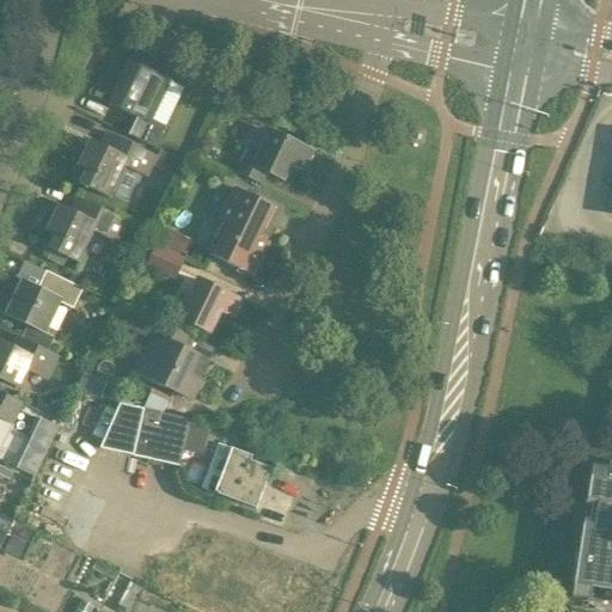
[(106,105),(132,117),(123,134),(154,150),(165,128),(152,121),(170,81),(127,61),(106,105)]
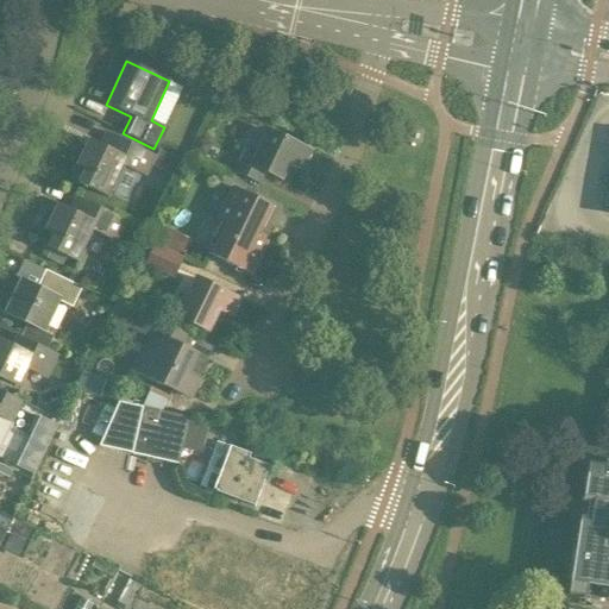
[(289,163),(301,169),(309,151),(267,130),(255,156),(239,148),(228,170),(259,186),(267,173),(281,180),(289,163)]
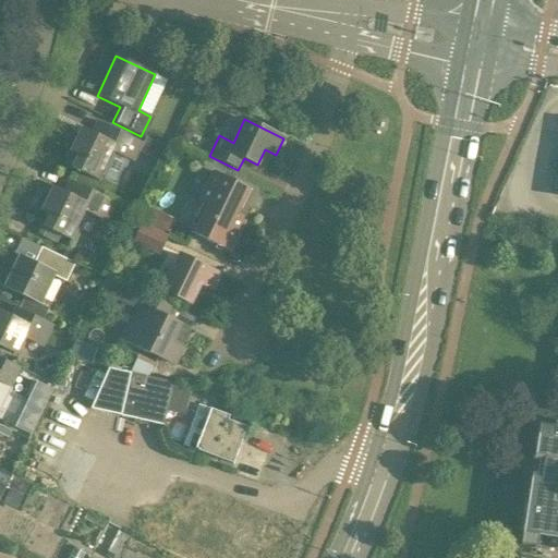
[(70,153),(77,156),(72,168),(99,181),(113,152),(134,162),(140,153),(143,144),(97,121),(92,132),(82,128),(70,153)]
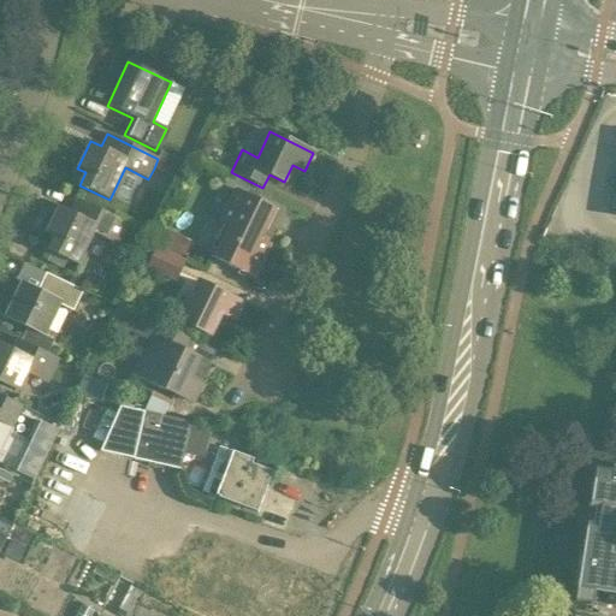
[(214,147),(201,141),(194,154),(207,161),(214,147)]
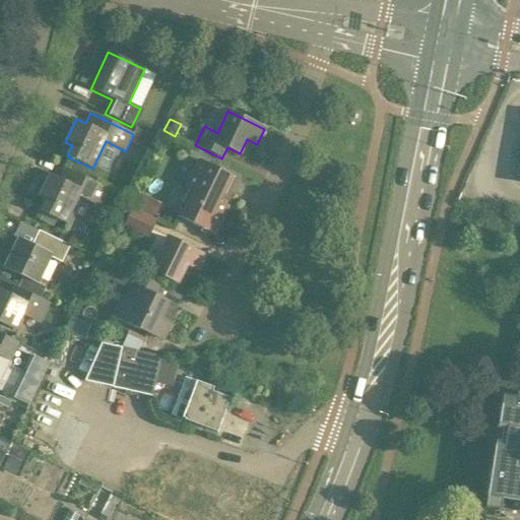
[(147,150),(154,137),(136,128),(133,134),(130,142),(147,150)]
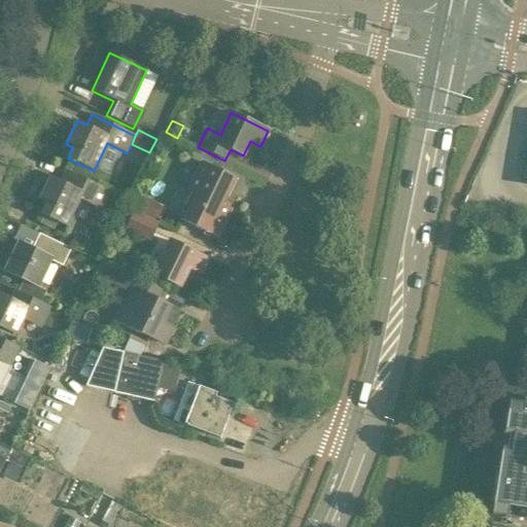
[(231,209),(223,205),(236,178),(200,162),(186,189),(192,191),(179,219),(217,238),(231,209)]
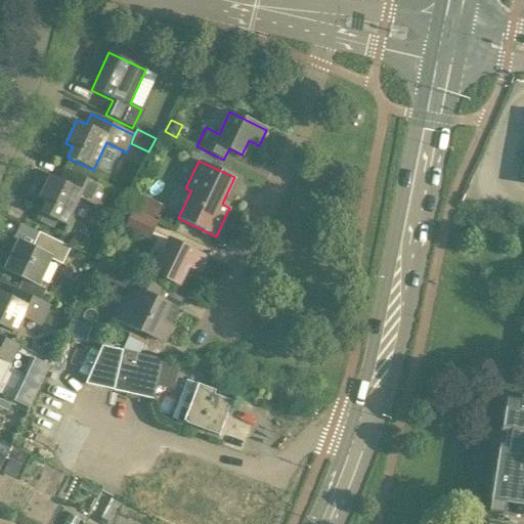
[(39,199),(46,202),(41,213),(67,225),(79,199),(99,208),(108,190),(64,170),(59,179),(50,175),(39,199)]
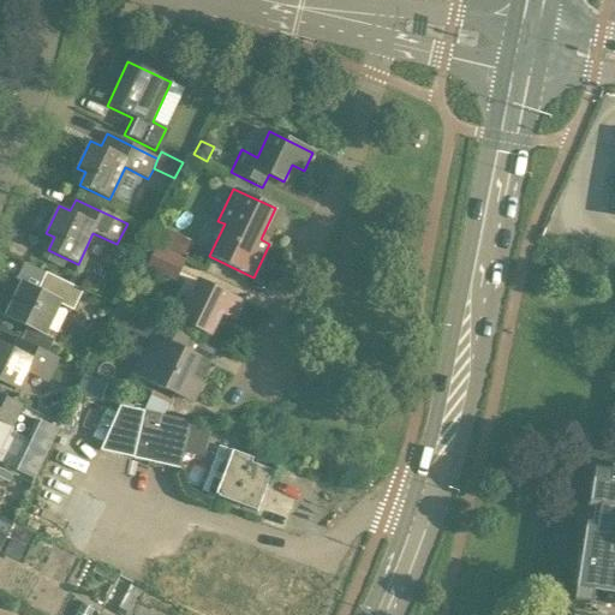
[(154,243),(169,251),(173,242),(169,231),(161,227),(154,243)]
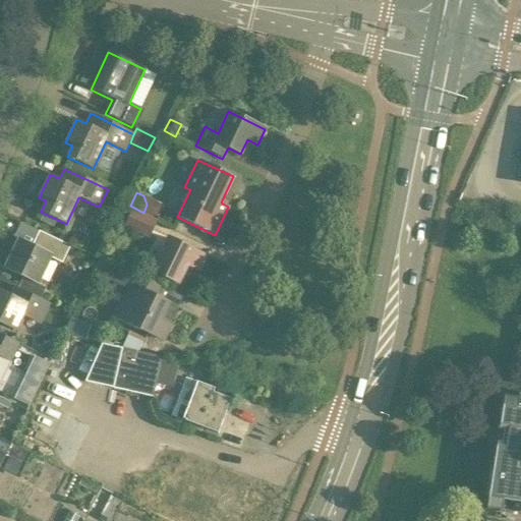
[(158,221),(132,209),(124,227),(149,239),(158,221)]
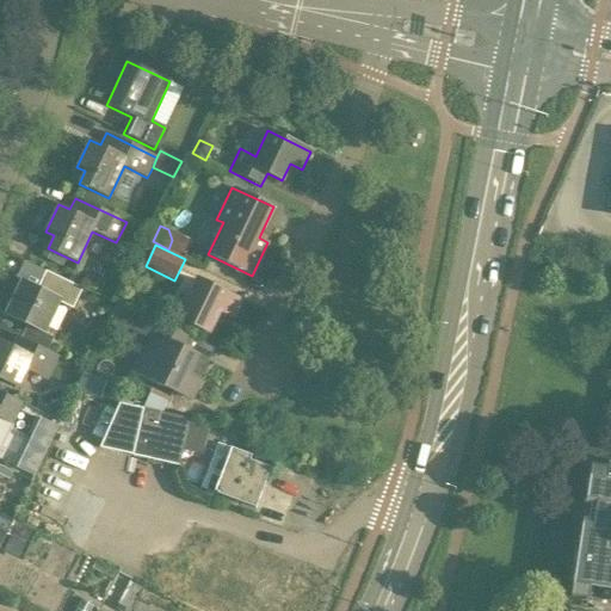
[(189,259),(203,265),(208,254),(193,248),(189,259)]
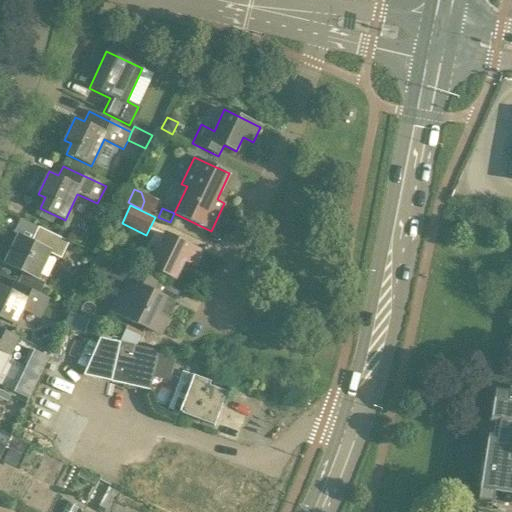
[(4,264),(23,273),(34,278),(36,279),(49,254),(60,260),(69,242),(38,227),(31,241),(18,235),(4,264)]
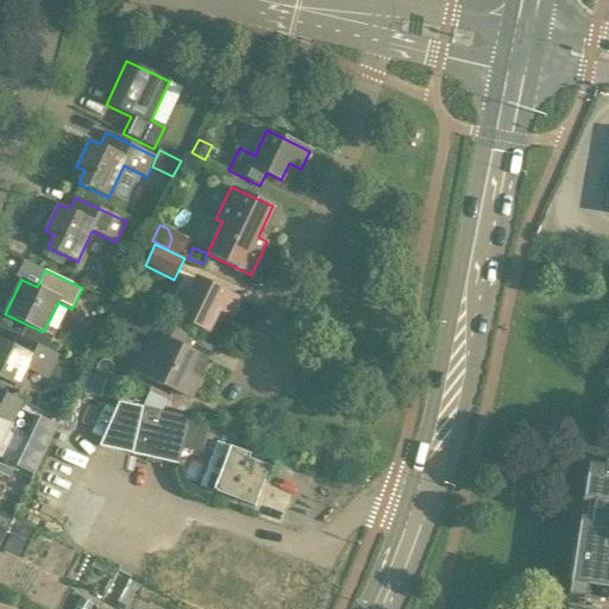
[(218,309),(232,316),(239,300),(196,278),(177,318),(207,332),(218,309)]
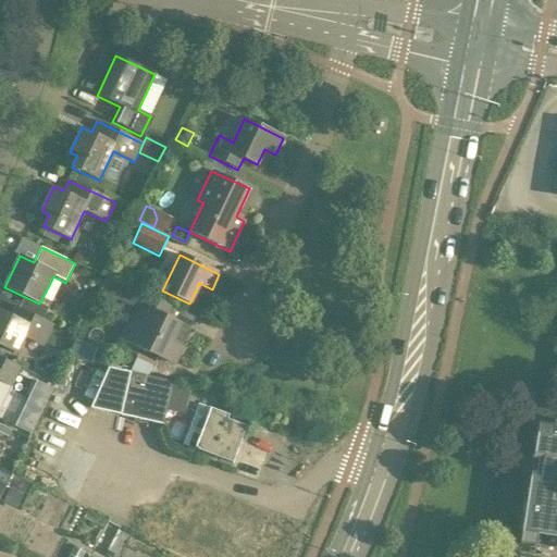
[(174,364),(183,347),(172,342),(180,325),(165,318),(172,306),(147,294),(131,327),(123,342),(149,354),(149,351),(174,364)]
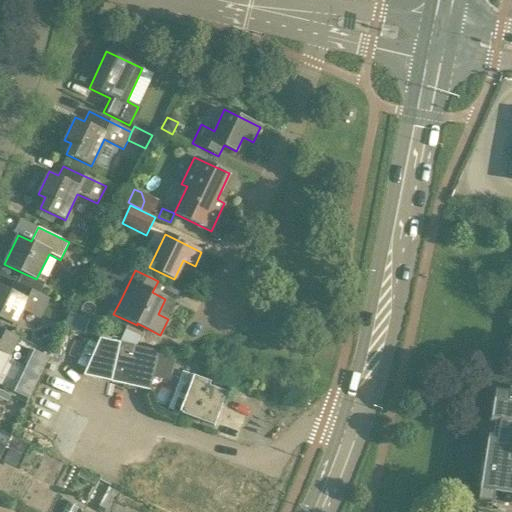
[(28,289),(34,278),(23,273),(18,284),(28,289)]
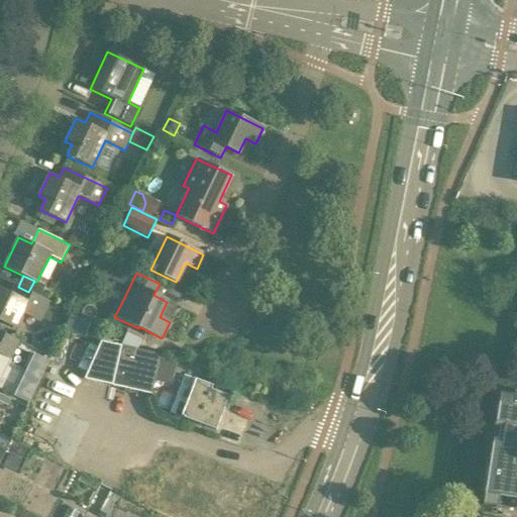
[(9,294),(0,289),(0,319),(15,327),(21,315),(39,323),(49,302),(39,297),(28,292),(18,287),(13,285),(9,294)]
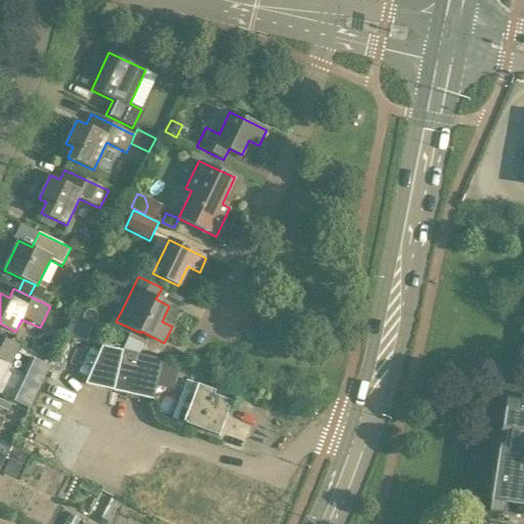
[(0,360),(11,365),(20,347),(0,336),(0,360)]
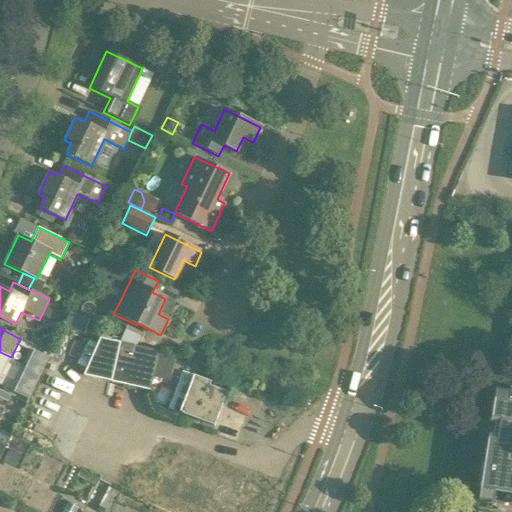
[(158,352),(99,339),(97,345),(88,341),(77,365),(86,369),(83,376),(149,390),(158,352)]
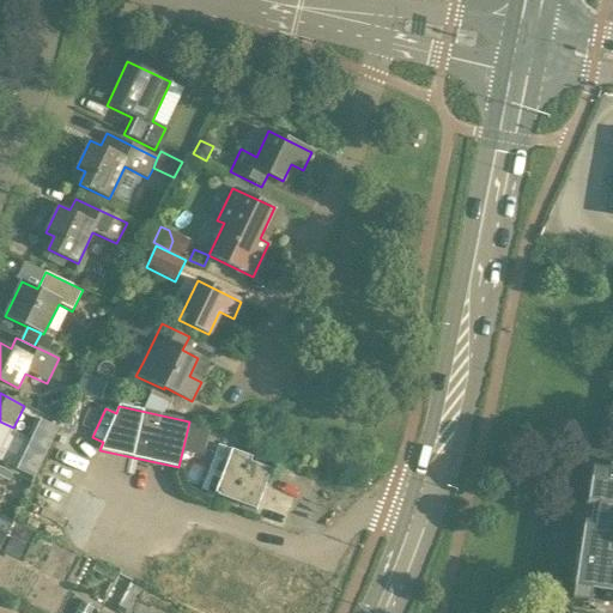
[(52,442),(56,431),(41,424),(36,435),(52,442)]
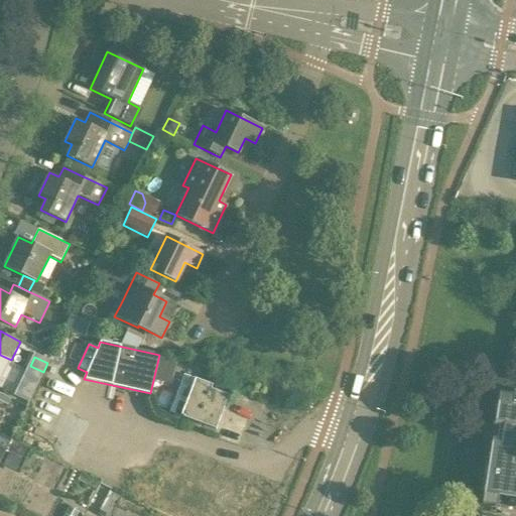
[(213,385),(196,378),(183,374),(169,411),(185,417),(216,428),(229,394),(211,388),(213,385)]
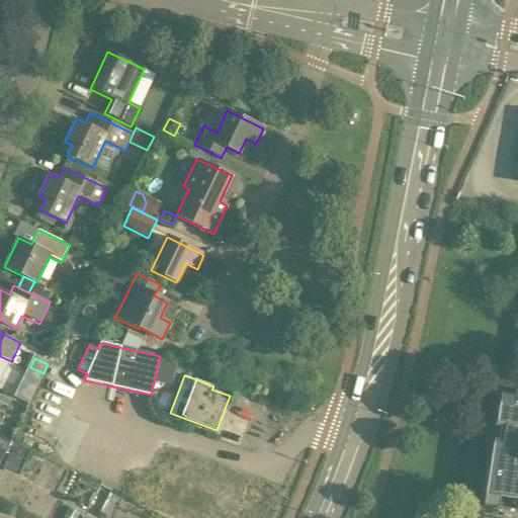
[(0,395),(0,404),(8,408),(11,401),(0,395)]
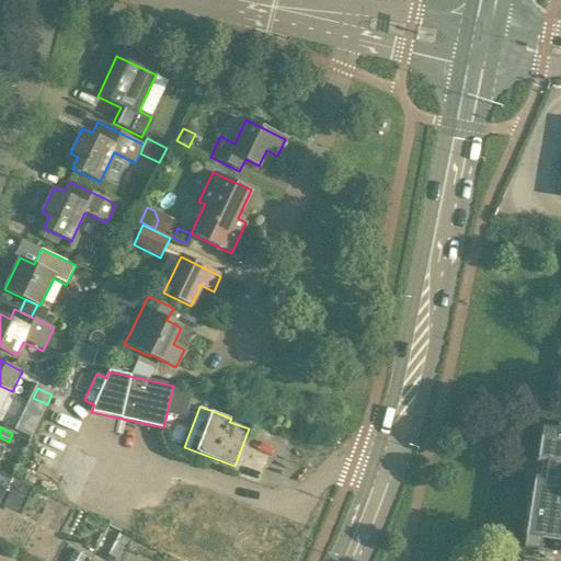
[(560,553),(560,430),(542,427),(524,548),(560,553)]
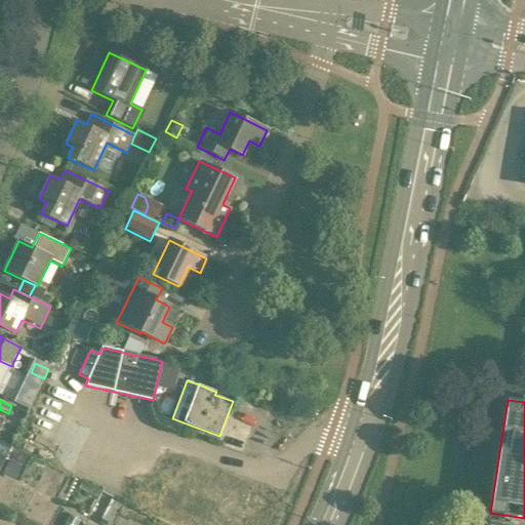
[(0,445),(0,469),(9,450),(0,445)]
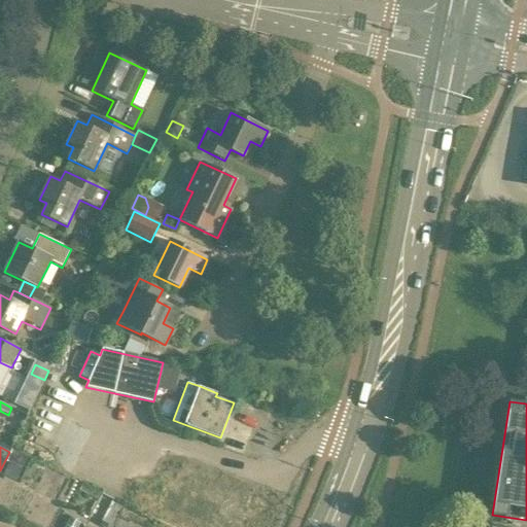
[(14,483),(28,459),(12,451),(6,462),(9,464),(2,477),(14,483)]
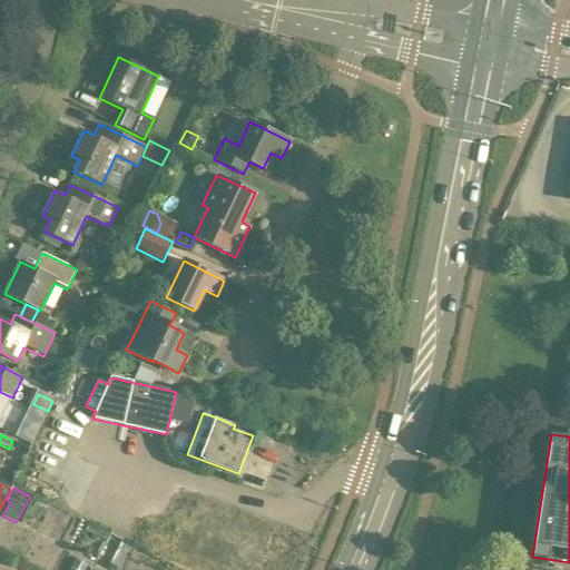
[(82,569),(86,564),(77,560),(71,569),(82,569)]
